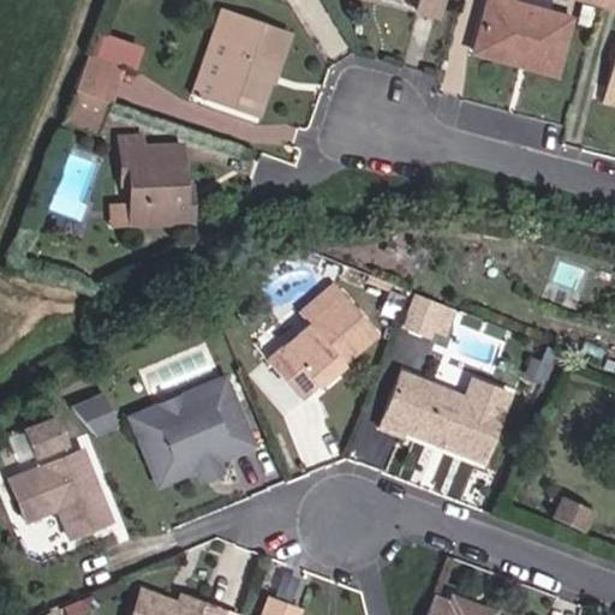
[(437,16),(441,0),(418,0),(417,11),(437,16)]
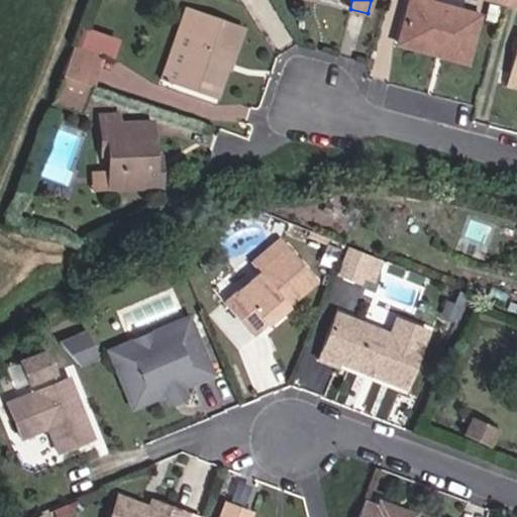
[(470,6),(448,0),(411,0),(404,36),(451,50),(448,60),(471,67),(484,11),(470,6)]
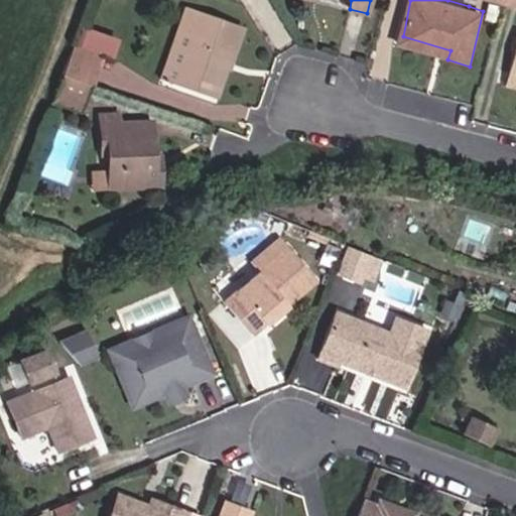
[(495,21),(499,7),(488,4),(484,18),(495,21)]
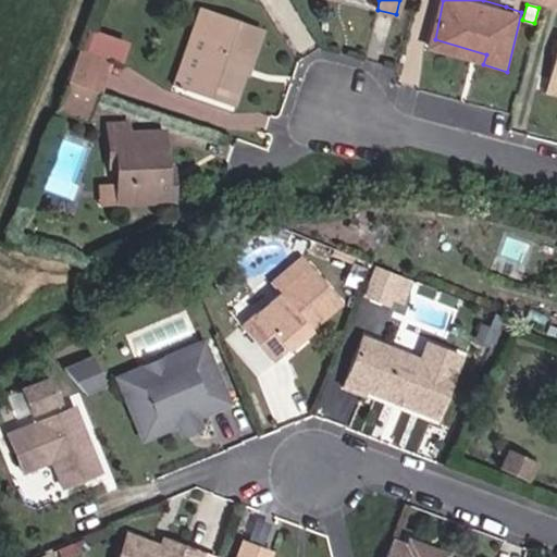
[(196,31),(203,9),(199,8),(192,29),(196,31)]
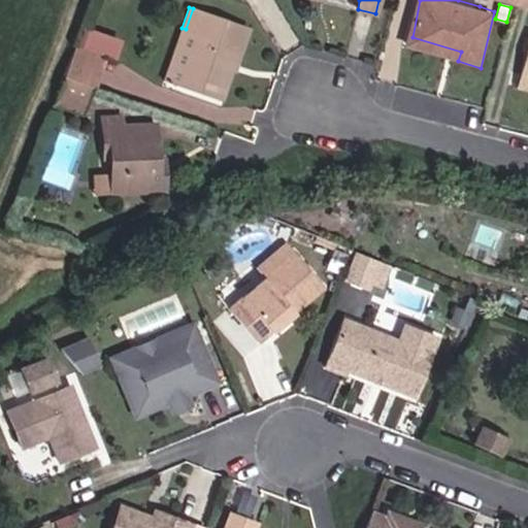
[(218,101),(244,26),(193,8),(186,29),(182,28),(163,81),(218,101)]
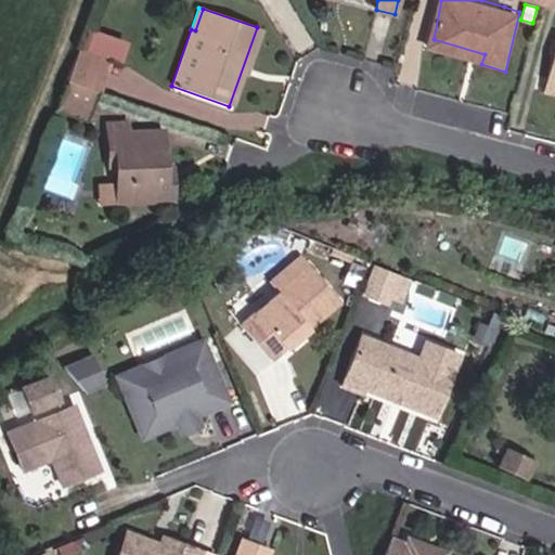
[(478,55),(427,41),(426,47),(476,60),(478,55)]
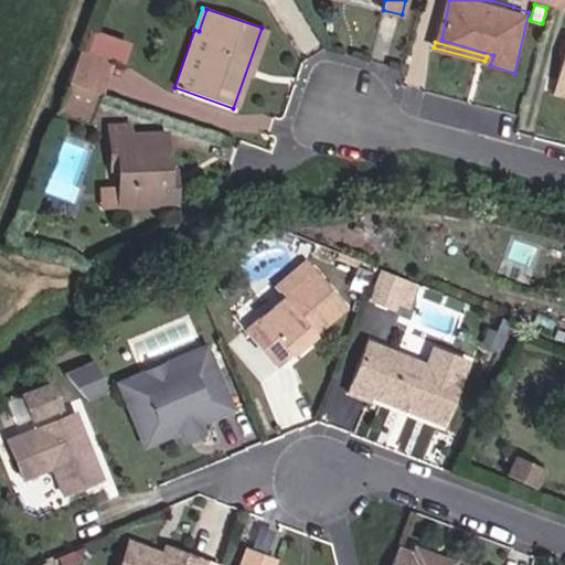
[(98,93),(110,61),(78,50),(66,83),(96,93),(98,93)]
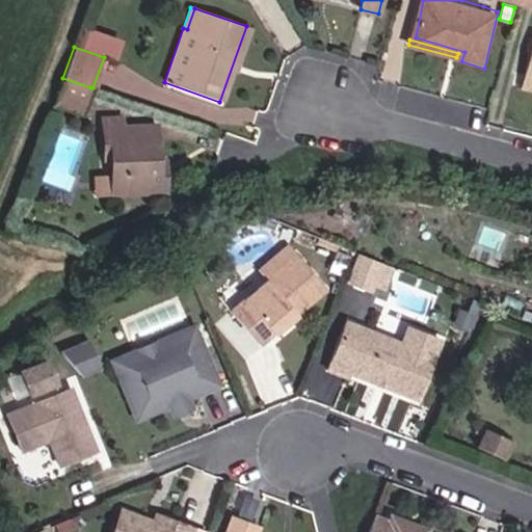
[(531,89),(531,76),(525,75),(522,87),(531,89)]
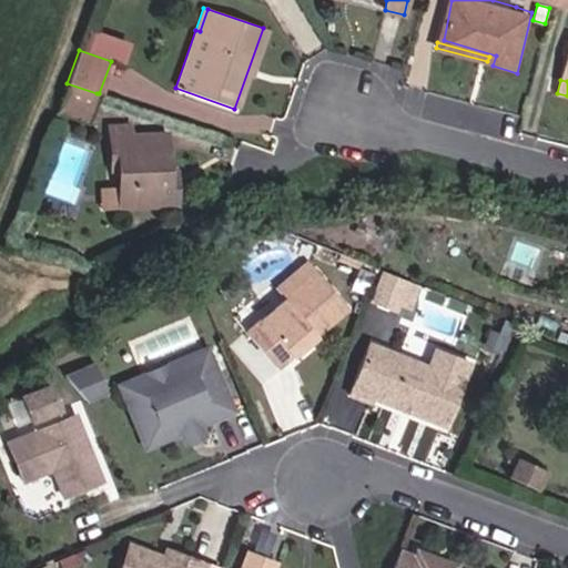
[(85,123),(97,93),(67,83),(52,123),(60,125),(64,115),(85,123)]
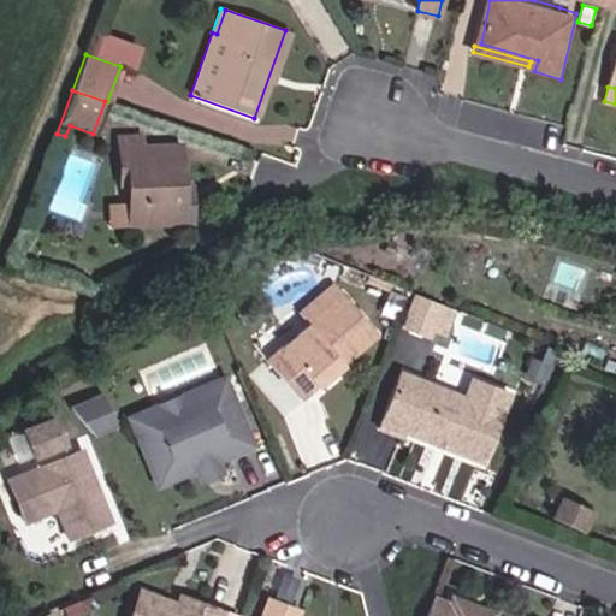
[(142,148),(142,137),(118,137),(118,149),(142,148)]
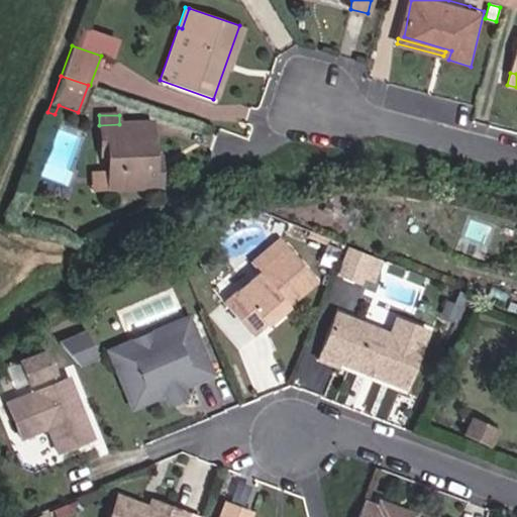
[(152,157),(151,123),(119,124),(99,125),(100,144),(106,144),(107,157),(107,172),(92,173),(93,191),(108,190),(108,191),(125,191),(125,190),(137,189),(143,189),(143,190),(161,189),(160,169),(153,169),(152,157)]
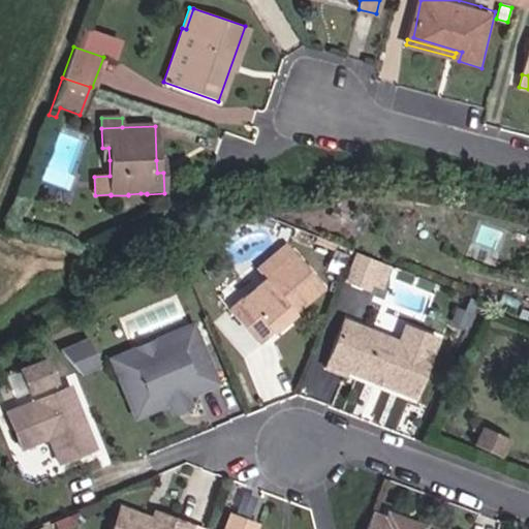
[(272,228),(275,219),(267,216),(262,224),(272,228)]
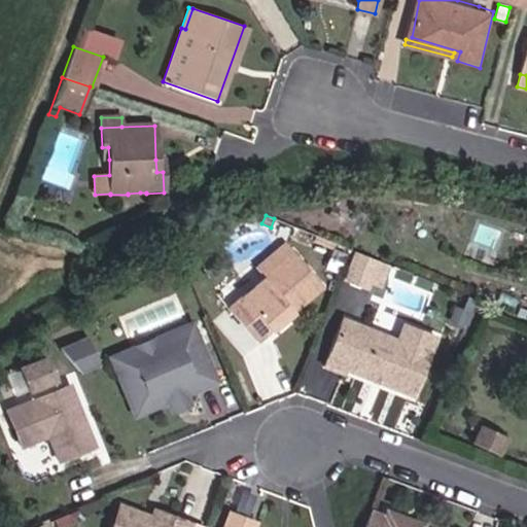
[(321,285),(285,243),(255,268),(264,278),(227,308),(256,341),(321,285)]
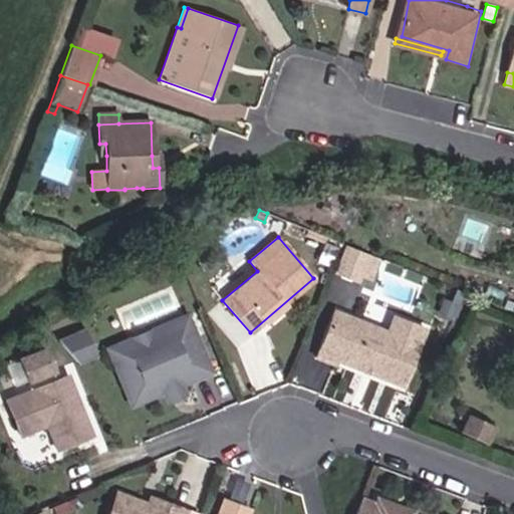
[(368,277),(375,259),(344,246),(334,271),(356,280),(359,274),(368,277)]
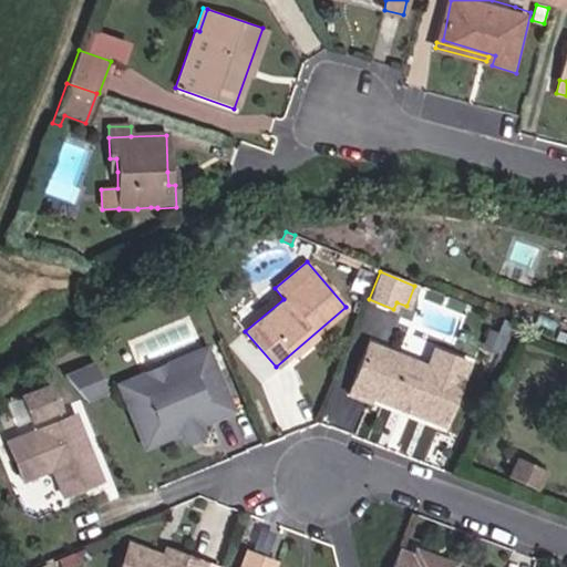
[(494,350),(500,339),(488,334),(483,346),(494,350)]
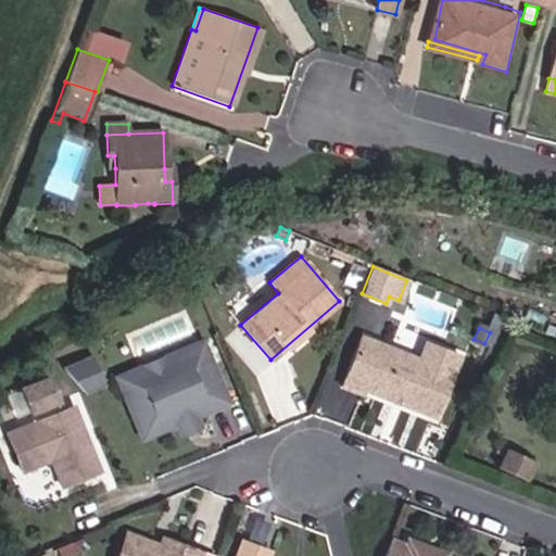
[(436,417),(460,356),(426,343),(419,359),(418,362),(408,365),(395,359),(391,351),(392,349),(362,336),(342,386),(362,393),(364,389),(393,400),(397,397),(403,401),(405,405),(436,417)]
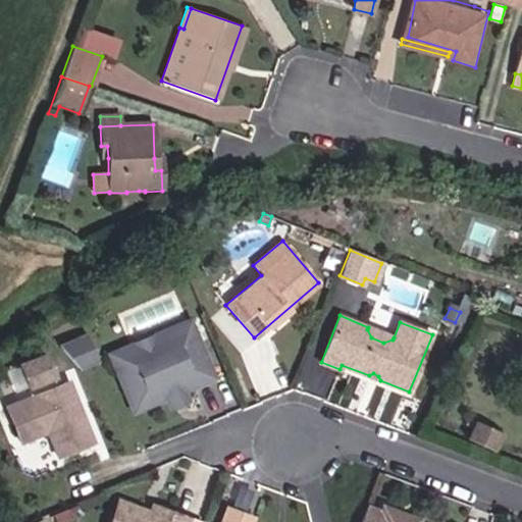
[(213,376),(190,321),(169,329),(176,346),(117,371),(134,410),(168,396),(181,389),(213,376)]
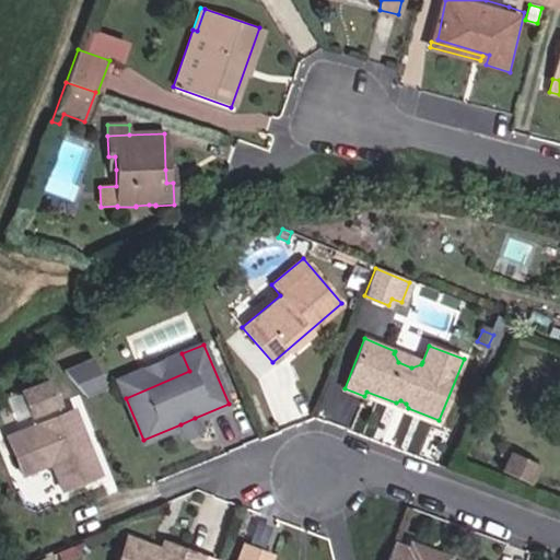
[(422,362),(395,351),(394,353),(398,362),(411,368),(421,364),(422,362)]
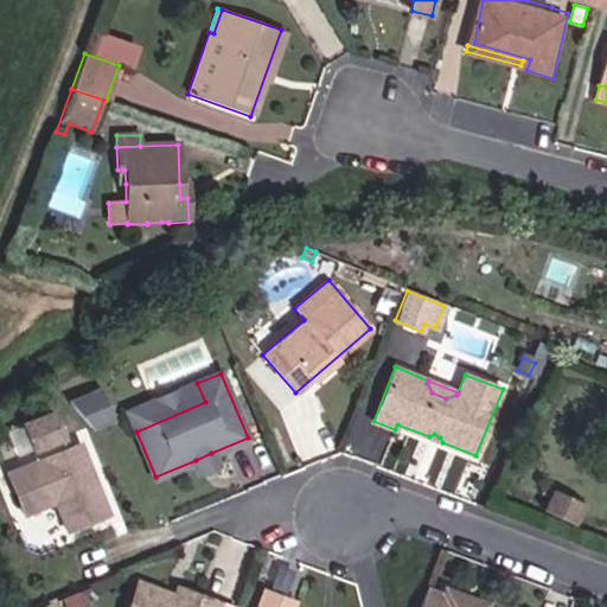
[(205,402),(197,383),(128,411),(136,432),(205,402)]
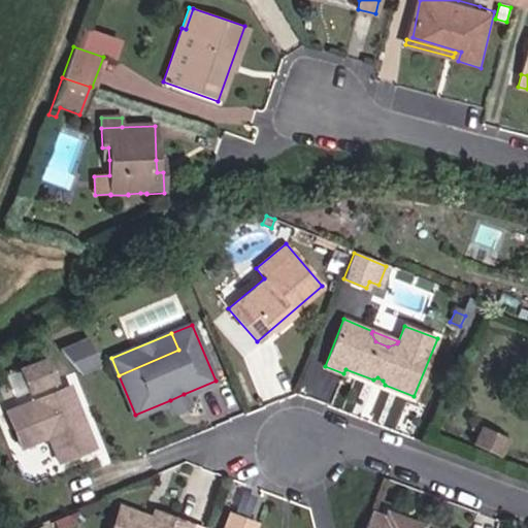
[(98,363),(88,339),(60,351),(77,372),(98,363)]
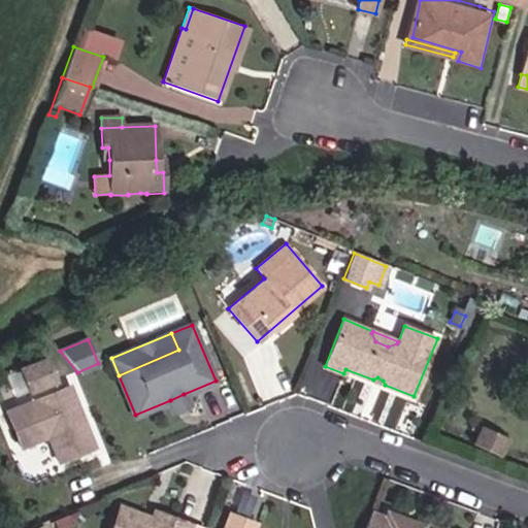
[(56,381),(46,359),(21,369),(29,391),(56,381)]
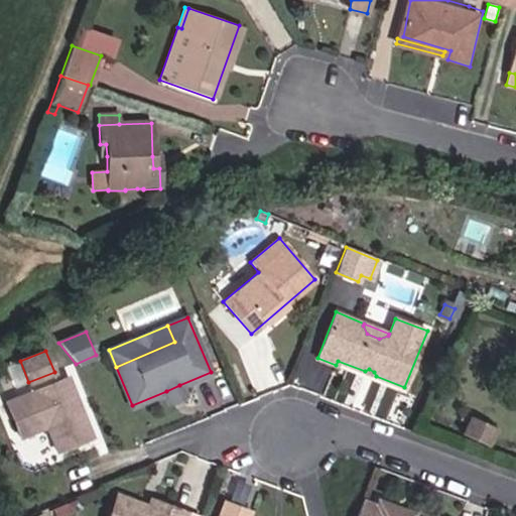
[(28,382),(20,361),(7,366),(15,387),(28,382)]
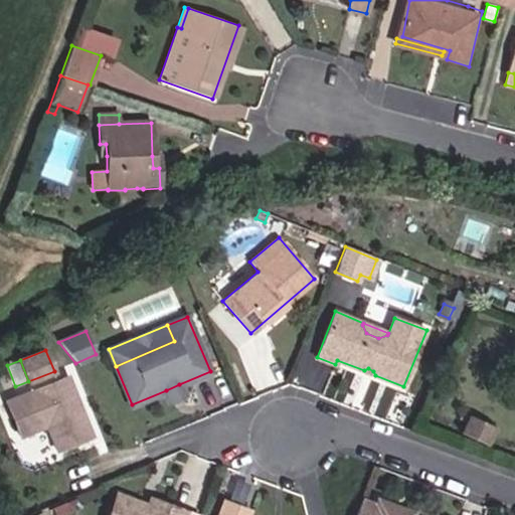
[(78,404),(67,376),(6,400),(20,436),(47,425),(57,450),(92,437),(83,415),(79,413),(77,408),(78,404)]
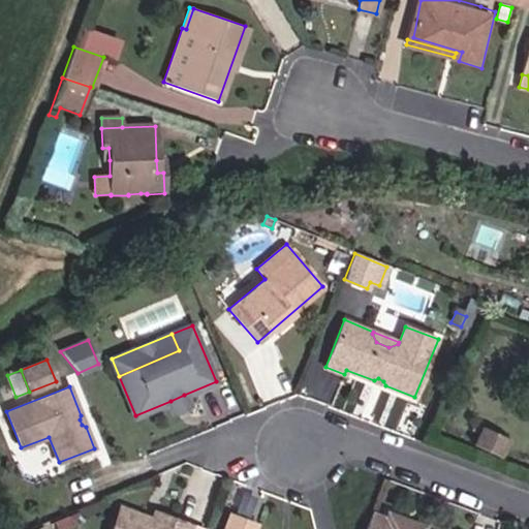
[(189,405),(184,395),(170,401),(175,411),(189,405)]
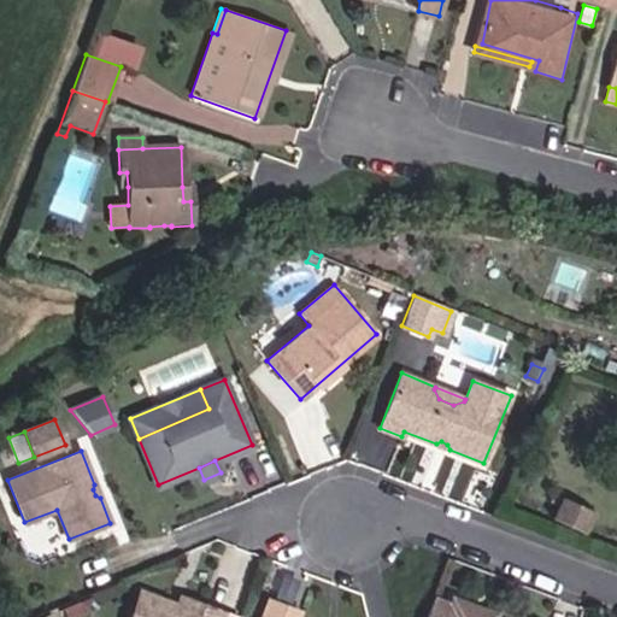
[(581,532),(589,512),(559,499),(551,518),(581,532)]
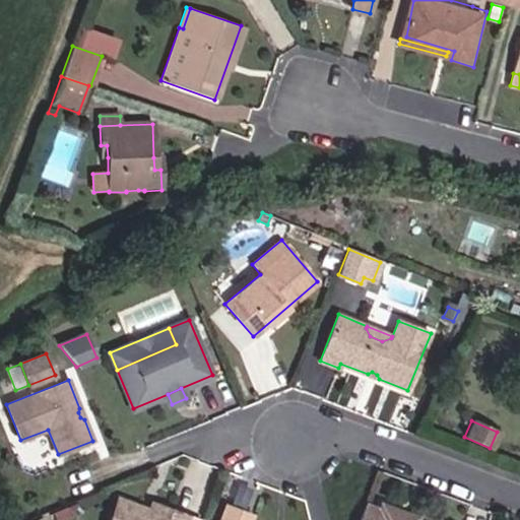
[(187,519),(189,516),(152,502),(149,509),(147,514),(139,511),(140,506),(118,498),(109,519),(187,519)]
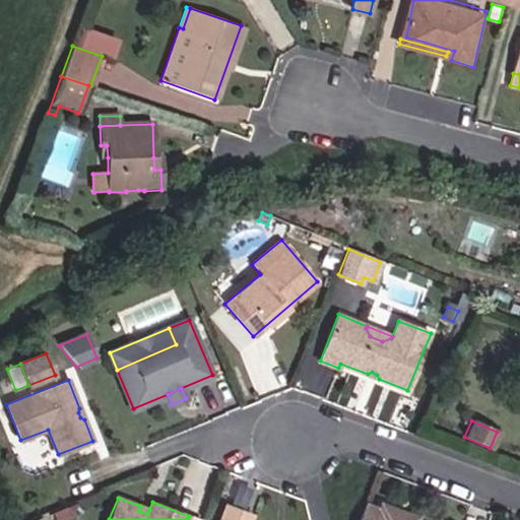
[(250,519),(253,515),(225,505),(218,519),(250,519)]
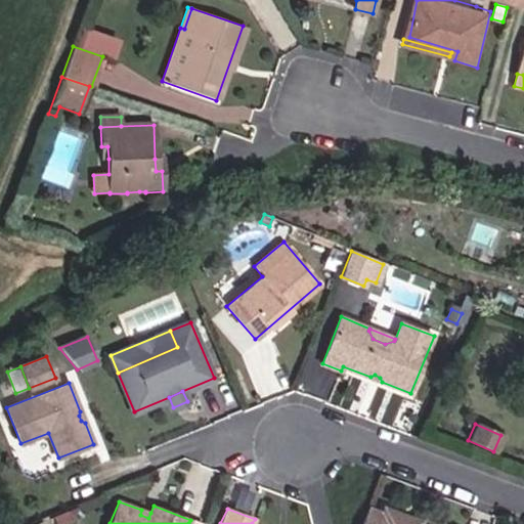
[(407,523),(403,522),(405,517),(384,509),(382,514),(368,509),(362,523),(407,523)]
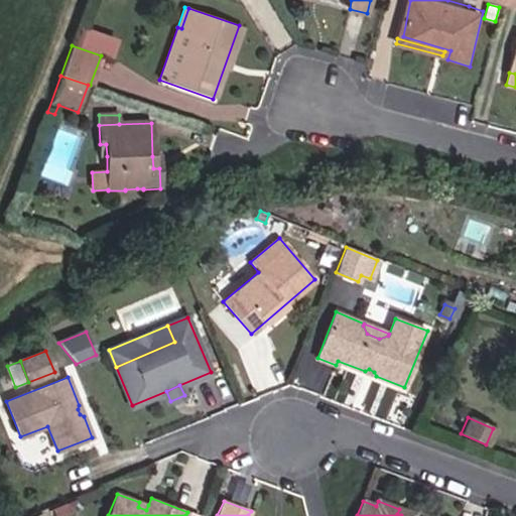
[(65,515),(71,514),(67,503),(52,509),(55,515),(65,515)]
